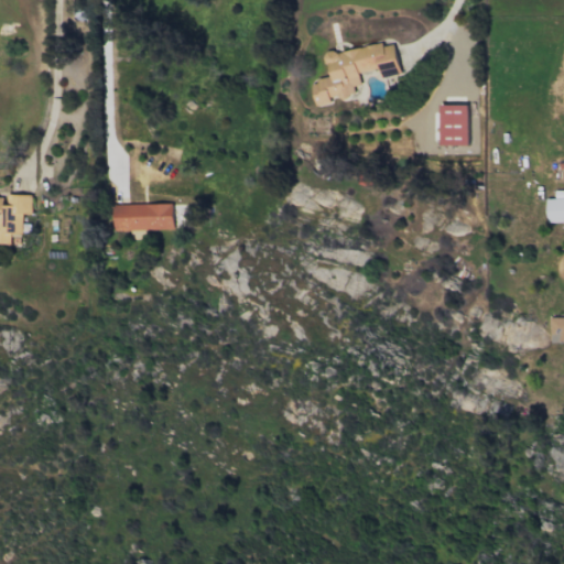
[(312,80),(314,105),(332,104),(331,98),(354,96),(354,86),(360,85),(358,72),(380,69),(381,76),(399,74),(396,43),(325,51),(328,78),(312,80)]
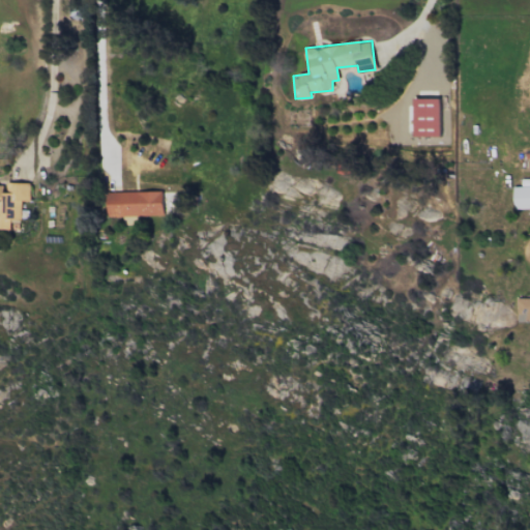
[(439,97),(413,97),(413,137),(440,137),(439,97)]
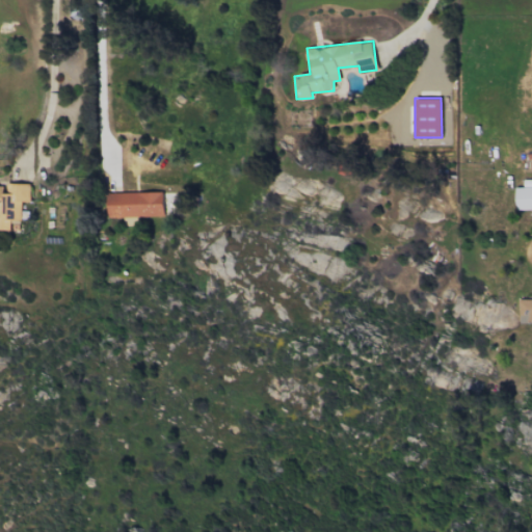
[(515,187),(516,210),(531,209),(531,179),(523,180),(524,187),(515,187)]
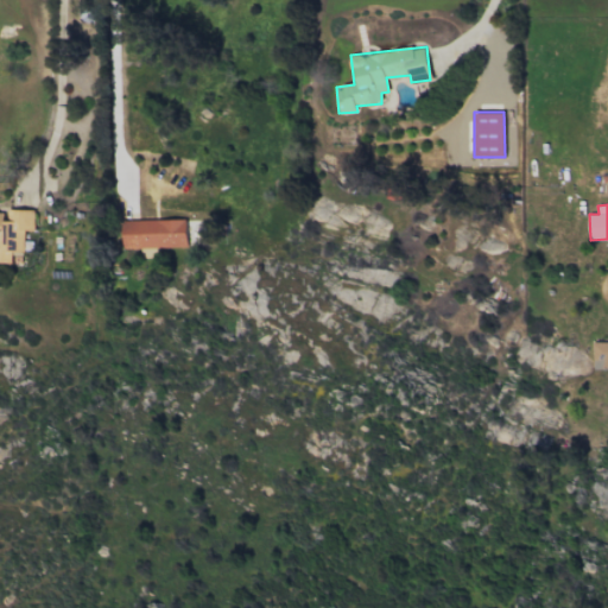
[(33,209),(5,209),(5,211),(0,211),(0,263),(21,264),(21,230),(33,230),(33,209)]
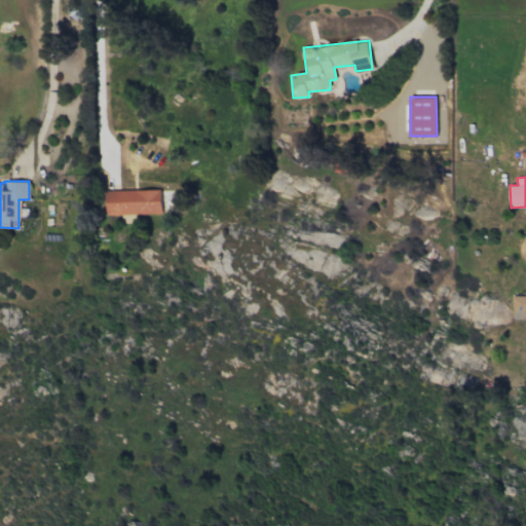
[(161,214),(161,189),(106,190),(106,215),(121,215),(122,223),(136,223),(135,214),(161,214)]
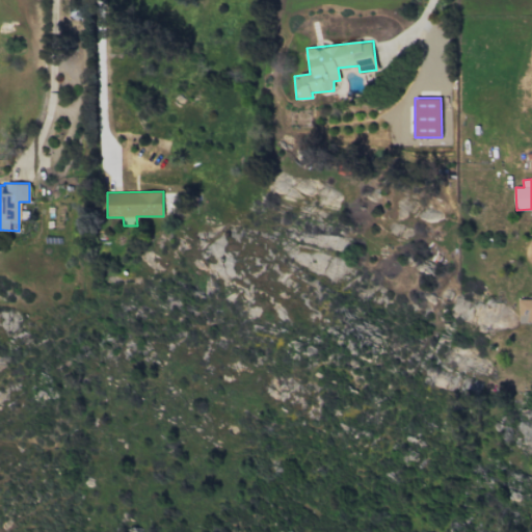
[(531,298),(517,299),(519,323),(531,322),(531,298)]
